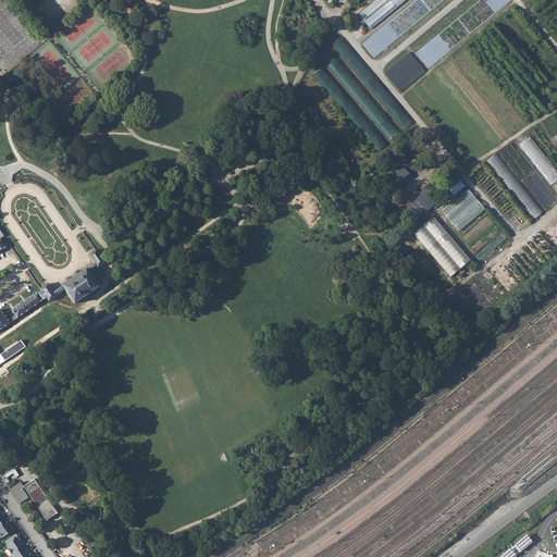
[(371,28),(406,0),(374,0),(359,13),(371,28)]
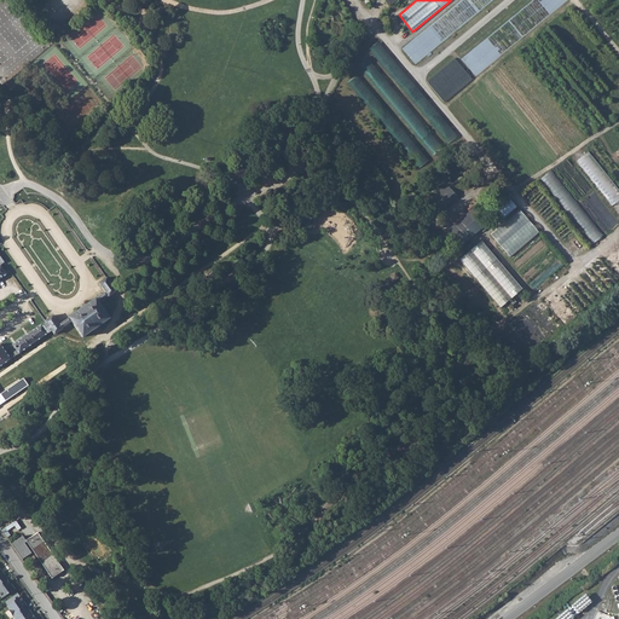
[(380,59),(383,56),(382,53),(387,50),(380,41),(370,48),(380,59)]
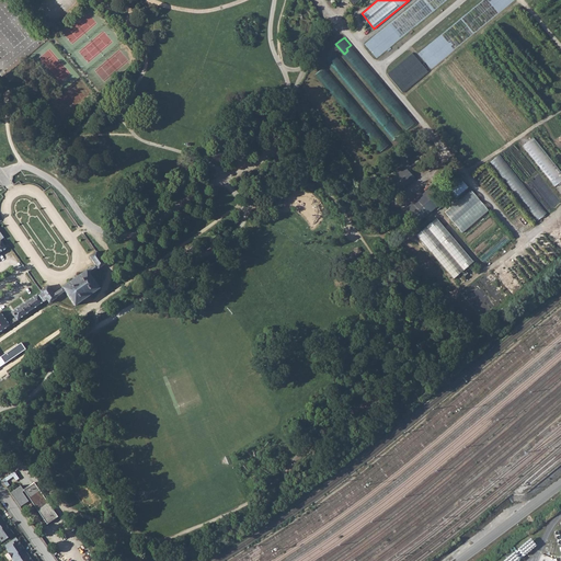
[(338,72),(345,66),(334,52),(325,59),(338,72)]
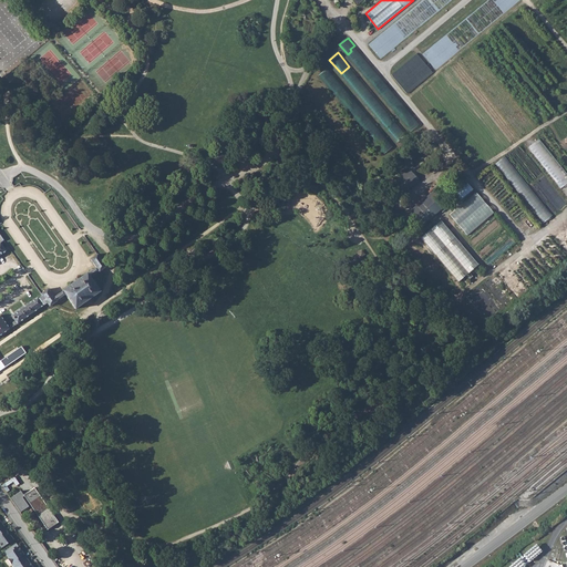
[(327,68),(319,75),(329,85),(337,79),(327,68)]
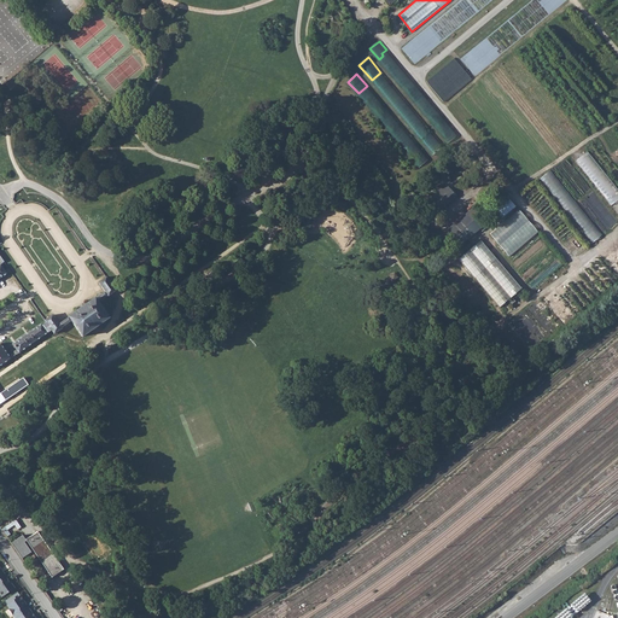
[(541,178),(592,243),(602,234),(552,169),(541,178)]
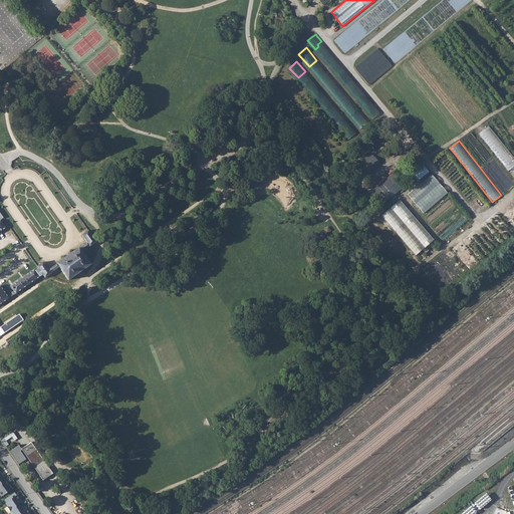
[(366,176),(380,163),(371,153),(357,165),(366,176)]
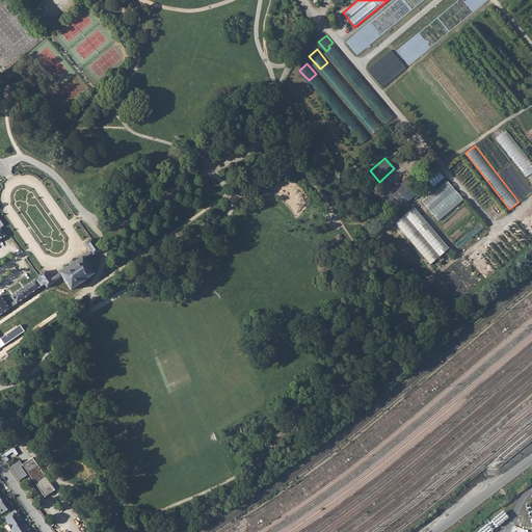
[(464,200),(448,180),(422,201),(439,221),(464,200)]
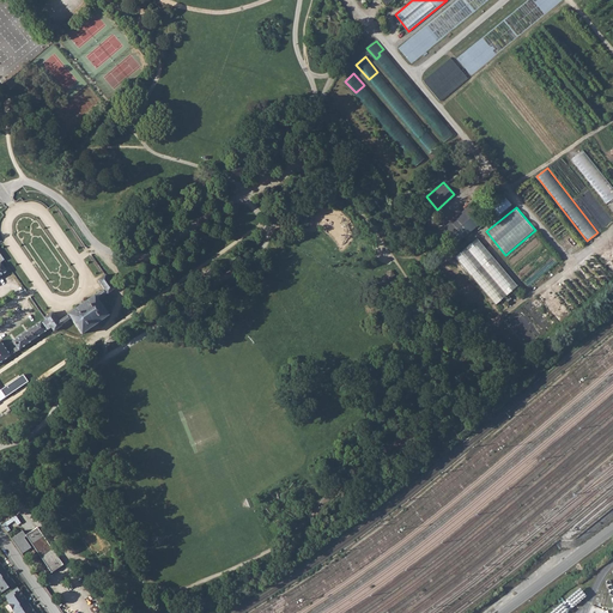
[(463,211),(442,229),(455,246),(477,228),(463,211)]
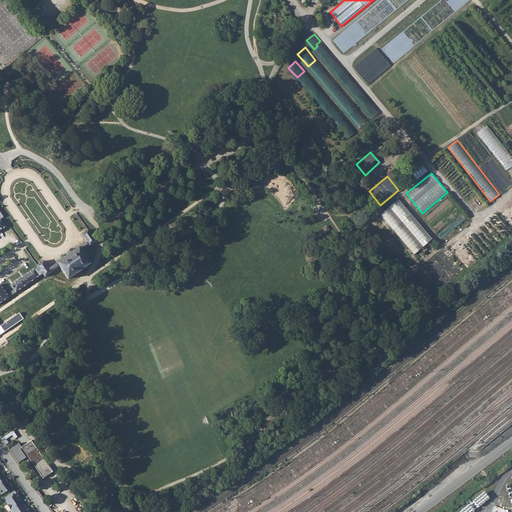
[(399,199),(380,215),(414,255),(433,239),(399,199)]
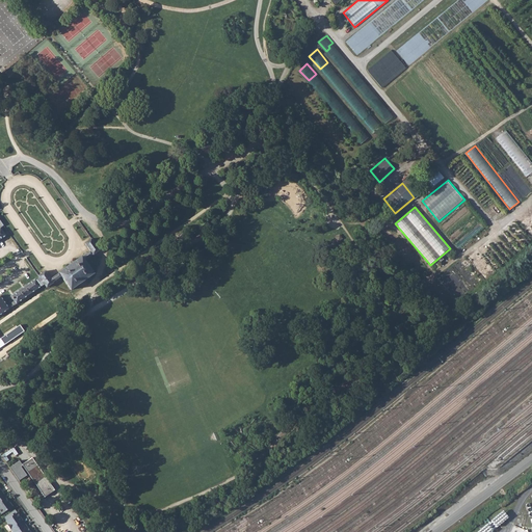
[(38,275),(40,277),(45,284),(47,287),(61,276),(71,290),(94,273),(84,260),(100,250),(91,238),(84,243),(90,250),(82,257),(71,264),(51,278),(46,271),(38,275)]
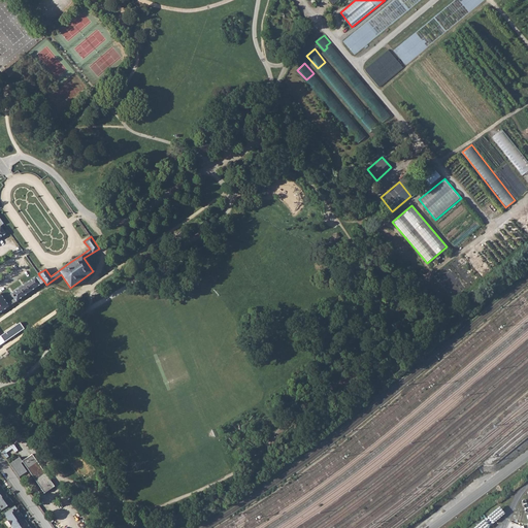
[(44,282),(39,275),(37,277),(36,276),(10,294),(14,299),(8,304),(0,293),(0,312),(12,304),(44,282)]
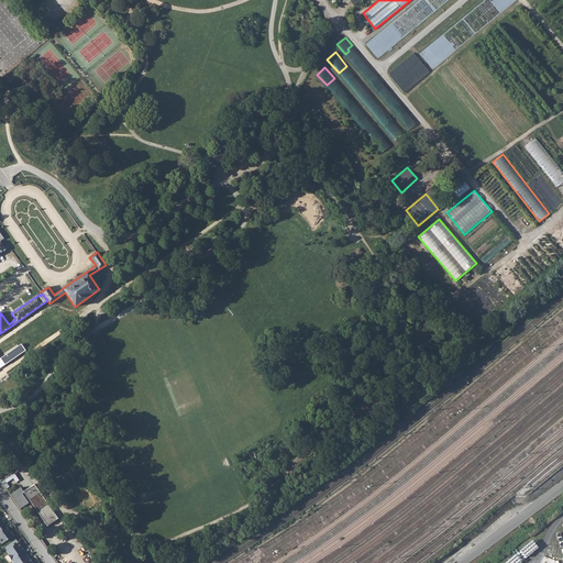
[(24,493),(47,526),(57,519),(33,484),(23,492),(24,493)]
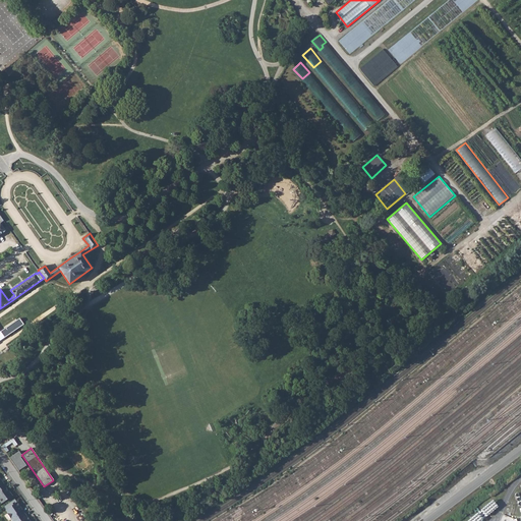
[(18,471),(26,465),(20,457),(22,456),(21,455),(18,451),(9,458),(18,471)]
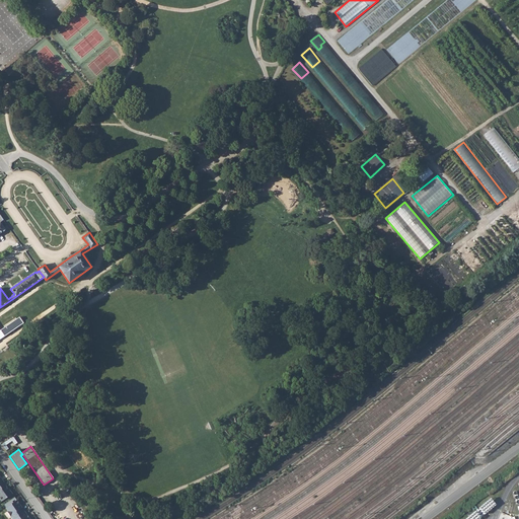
[(12,495),(4,484),(0,486),(0,500),(1,502),(12,495)]
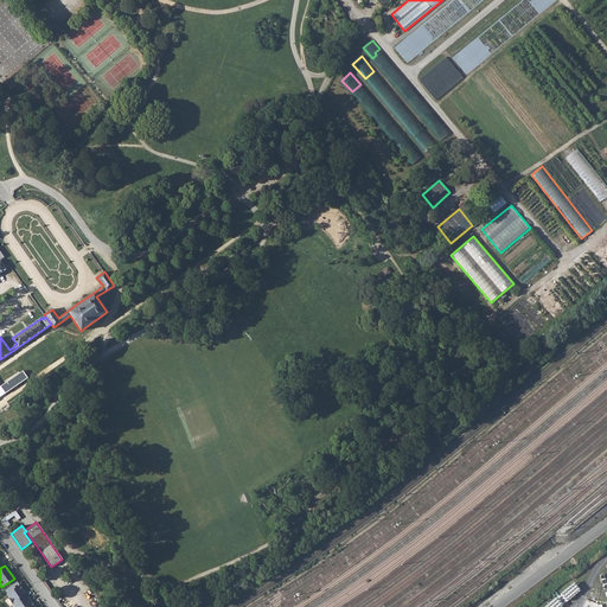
[(575,582),(544,606),(560,606),(581,590),(575,582)]
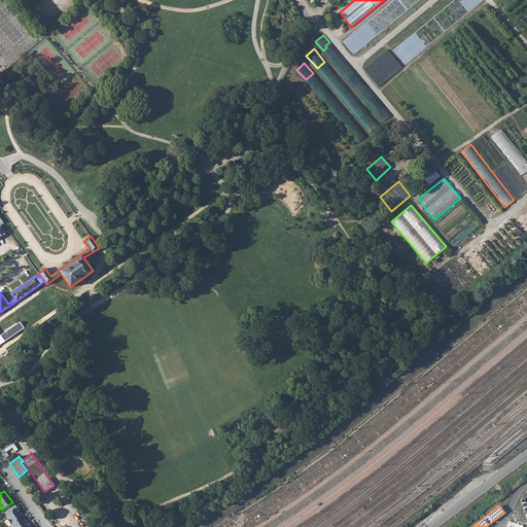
[(5,516),(10,525),(12,526),(14,526),(25,520),(16,508),(5,516)]
